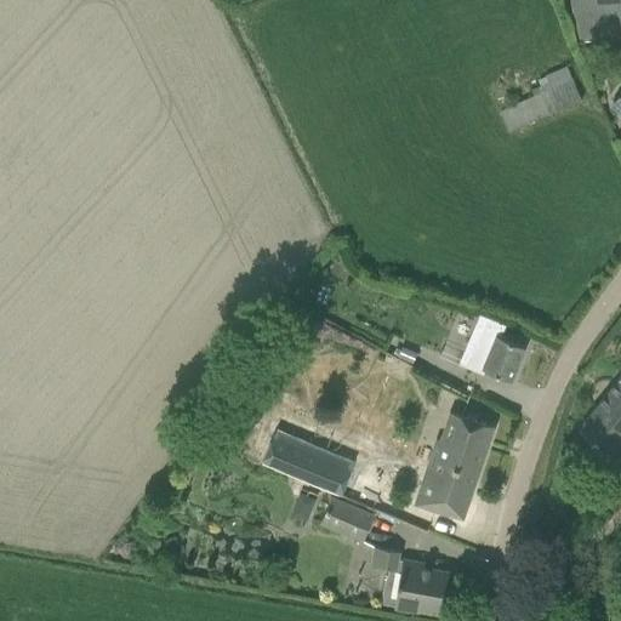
[(620,0),(568,0),(574,28),(576,43),(620,35),(620,0)]
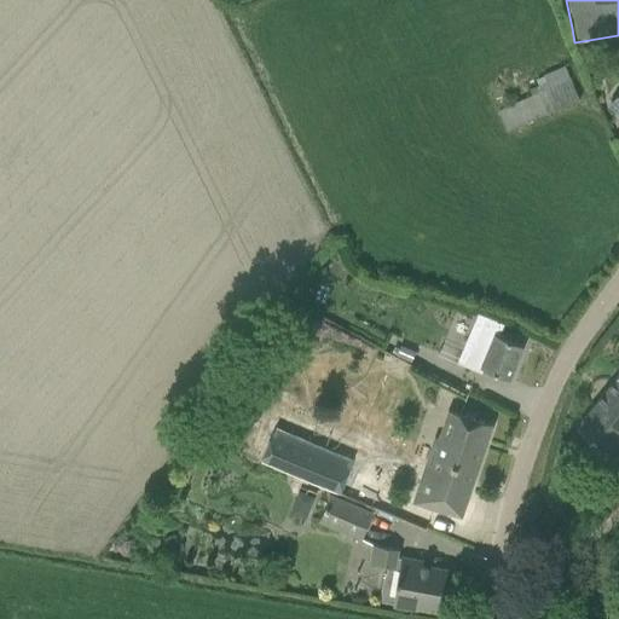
[(607,45),(583,48),(585,65),(609,62),(607,45)]
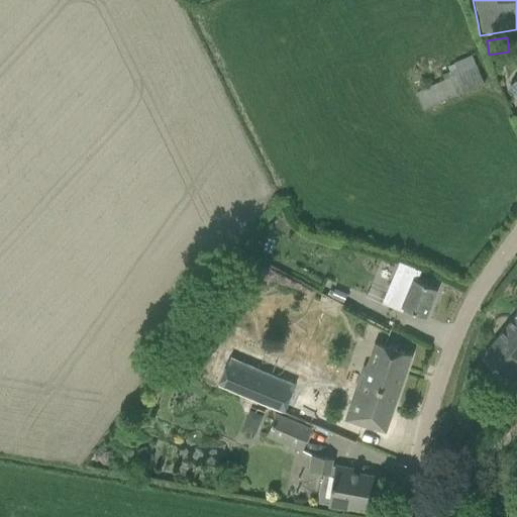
[(484,84),(476,66),(449,78),(456,95),(484,84)]
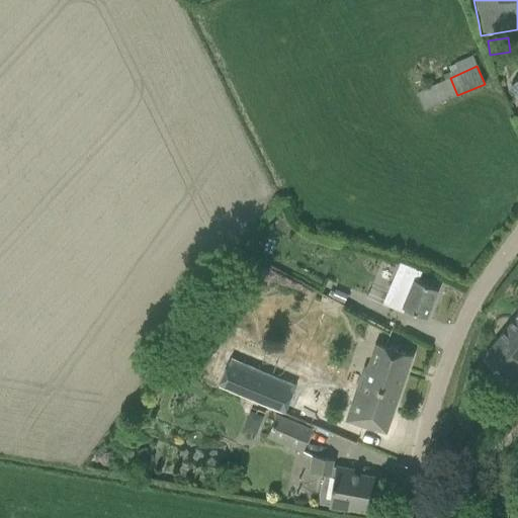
[(517,78),(509,91),(517,96),(517,78)]
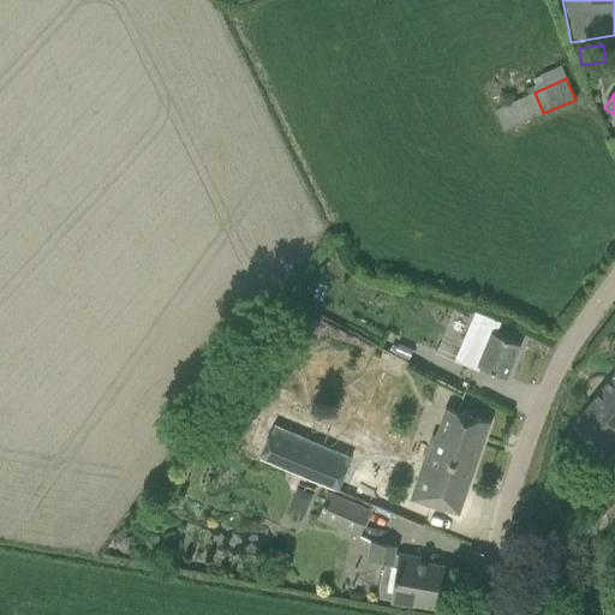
[(531,119),(521,97),(494,109),(503,130),(531,119)]
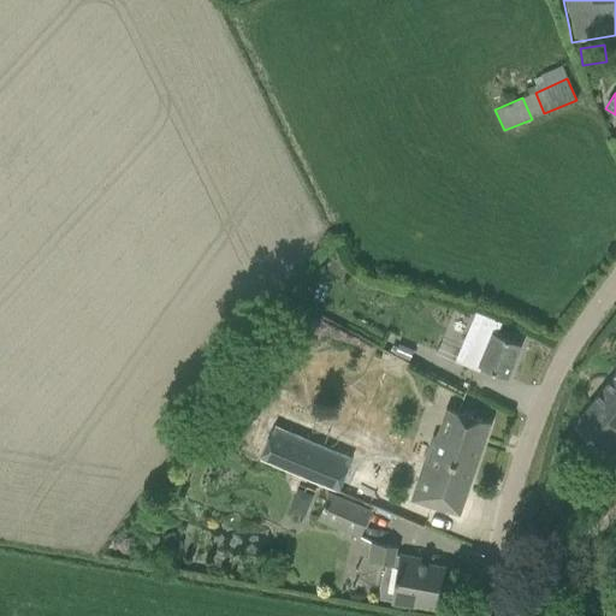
[(485,353),(479,366),(505,377),(520,343),(493,332),(491,337),(473,329),(466,344),(485,353)]
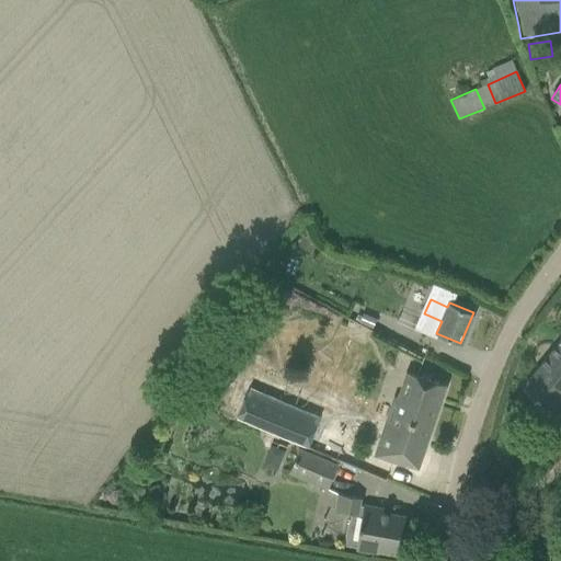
[(358,321),(373,327),(376,319),(363,312),(358,321)]
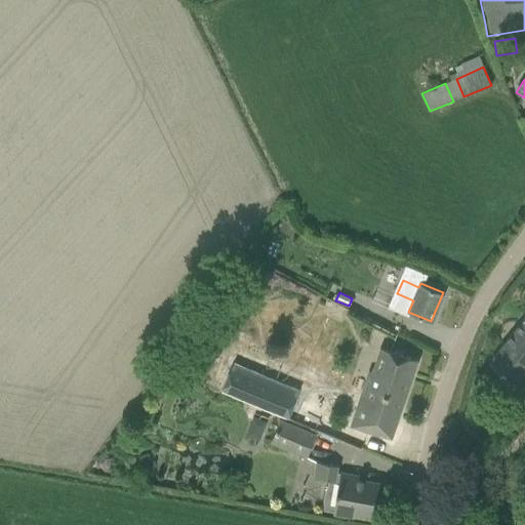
[(356,312),(388,329),(398,312),(365,294),(356,312)]
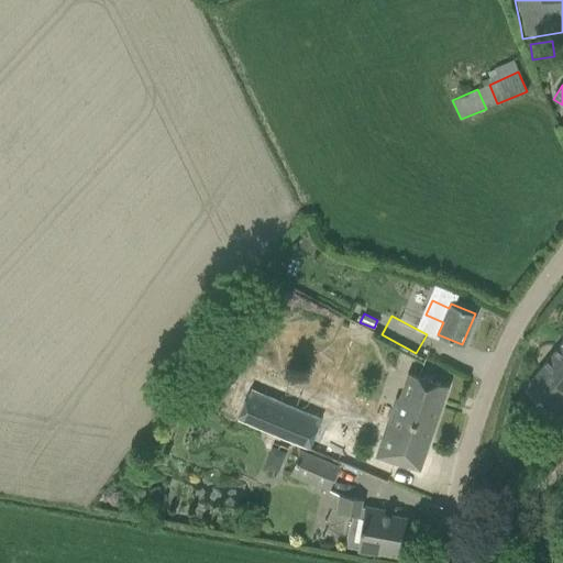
[(422,351),(442,360),(446,349),(427,340),(422,351)]
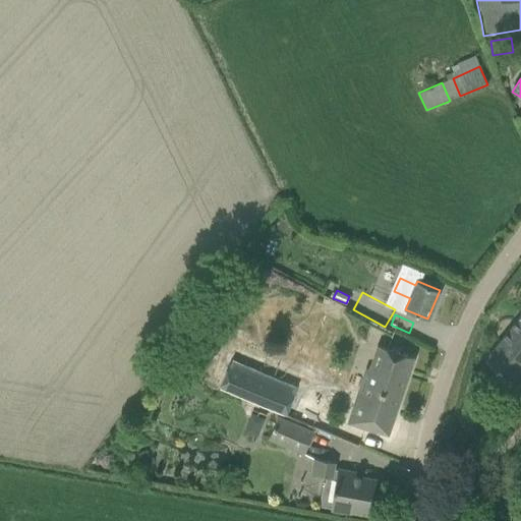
[(520,315),(485,359),(517,386),(520,381),(520,315)]
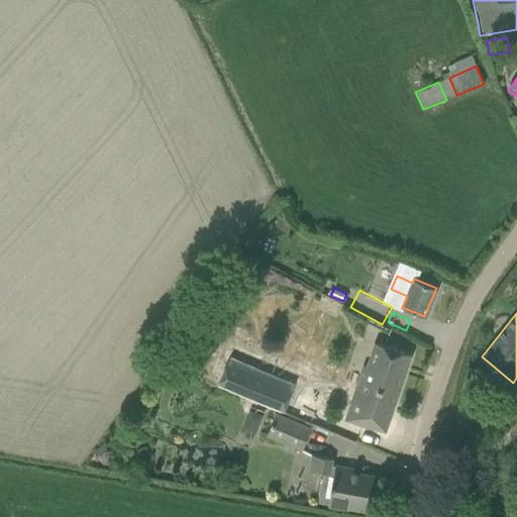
[(344,420),(374,429),(374,428),(386,432),(411,355),(375,342),(366,369),(370,370),(359,400),(352,398),(344,420)]
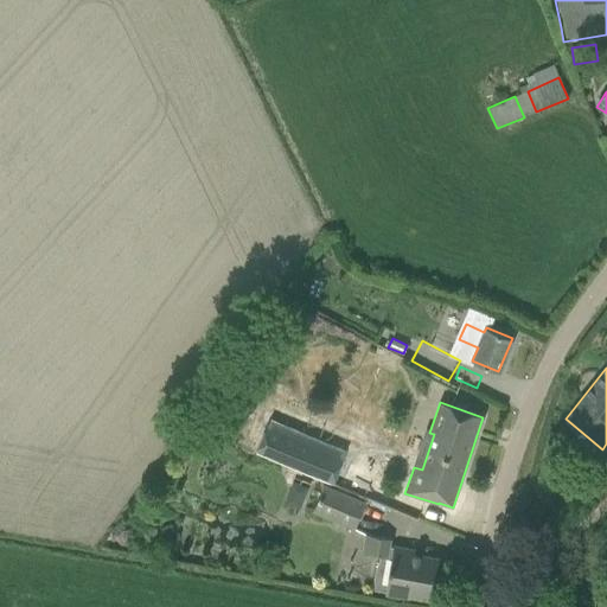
[(332,483),(343,458),(314,446),(317,440),(268,420),(255,451),(332,483)]
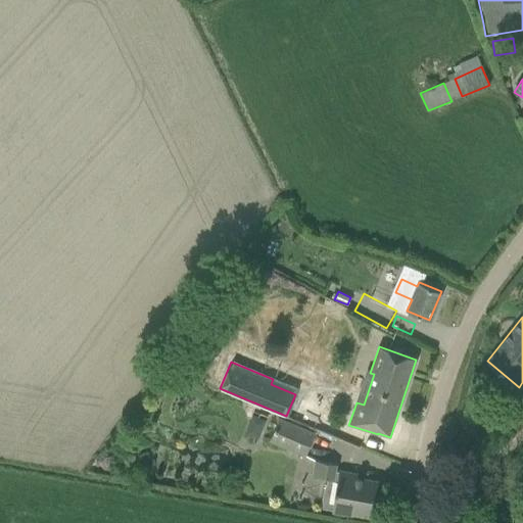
[(256,405),(253,413),(266,418),(270,411),(256,405)]
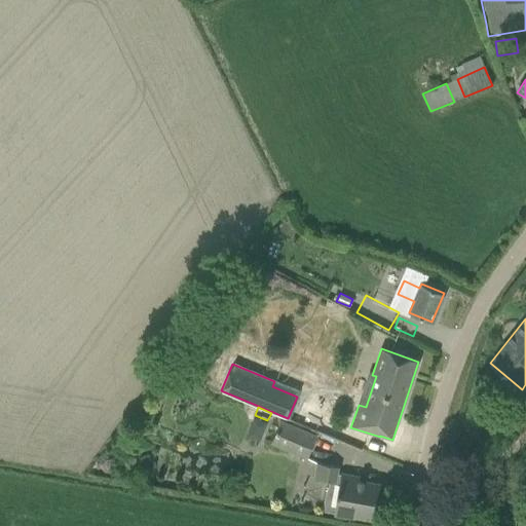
[(255,417),(247,436),(255,439),(261,436),(267,422),(255,417)]
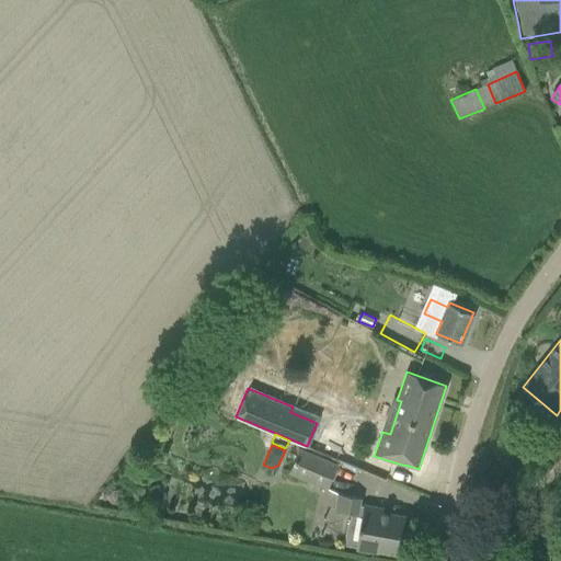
[(299,449),(289,473),(327,489),(338,465),(299,449)]
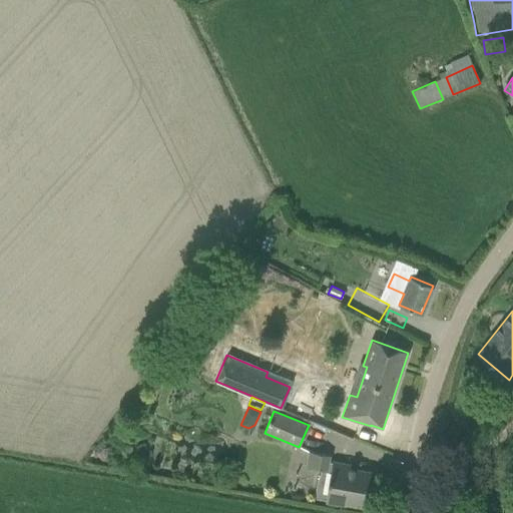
[(369,484),(371,473),(366,472),(350,469),(351,466),(331,462),(330,462),(329,462),(330,456),(311,452),(308,469),(321,471),(332,472),(327,502),(346,505),(347,502),(365,505),(366,501),(369,499),(370,492),(368,489),(369,484)]
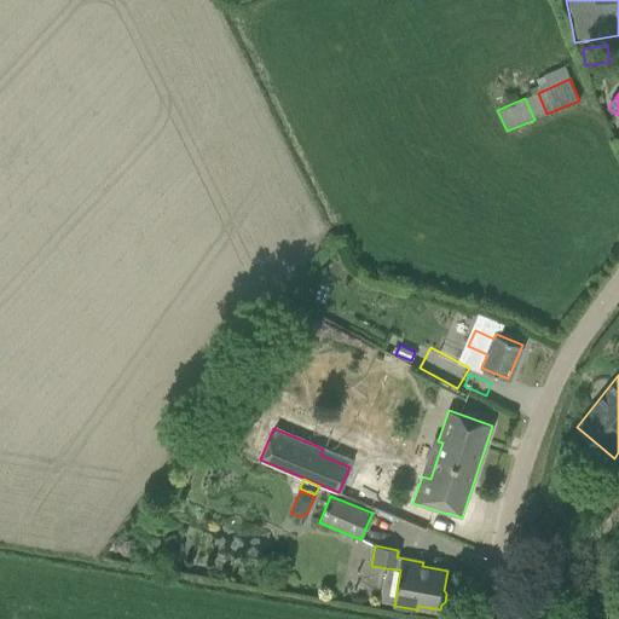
All buildings are outlined.
